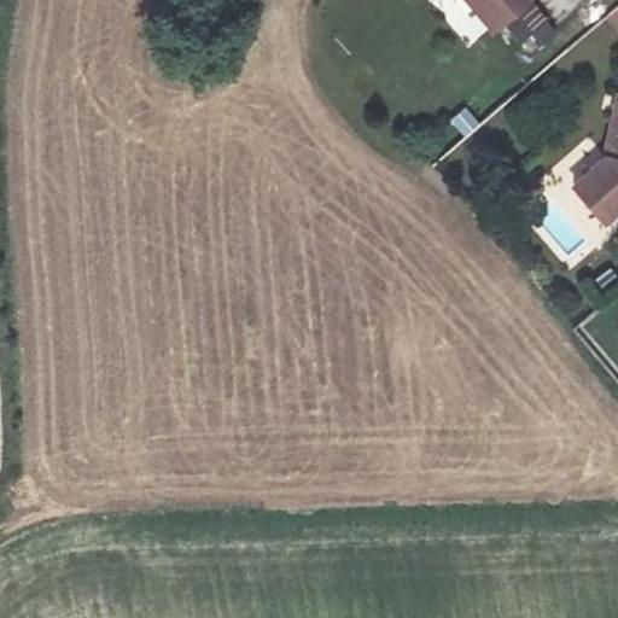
[(497,0),(426,0),(462,42),(503,7),(497,0)]
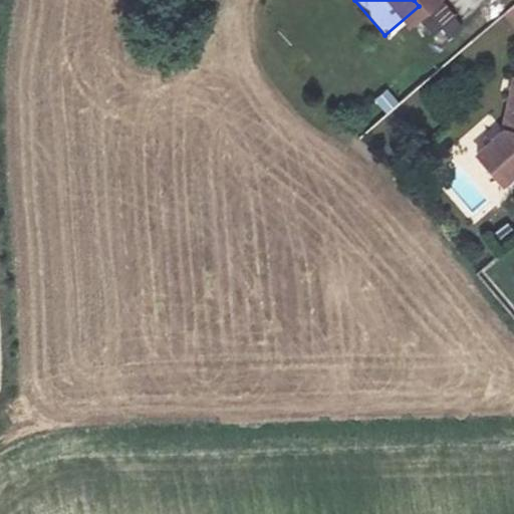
[(513,2),(502,14),(513,26),(513,2)]
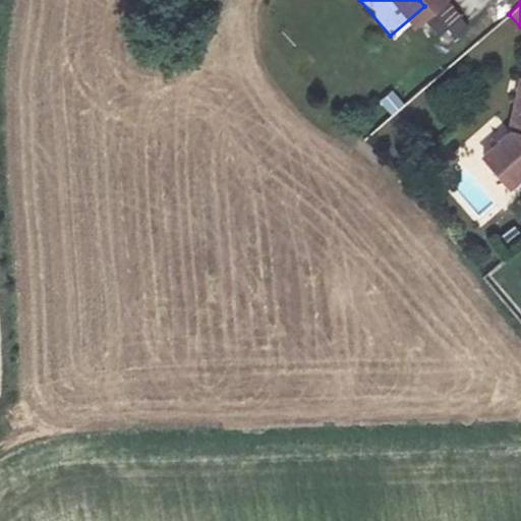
[(455,9),(437,24),(451,40),(469,24),(455,9)]
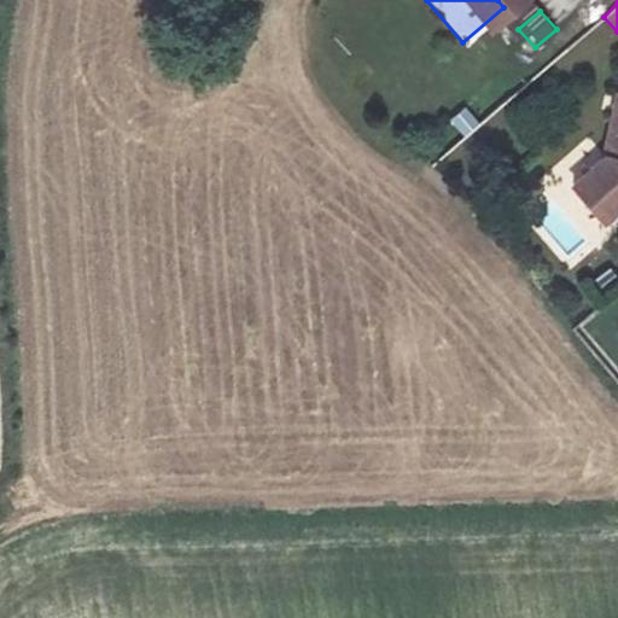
[(470,106),(449,117),(460,136),(481,127),(470,106)]
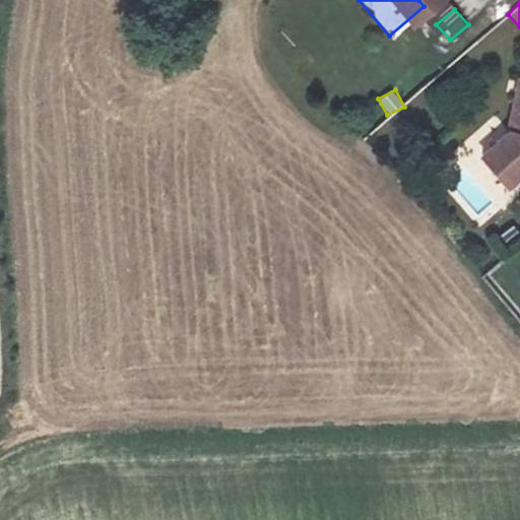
[(519,188),(519,101),(492,99),(488,150),(460,174),(485,202),(513,180),(519,188)]
